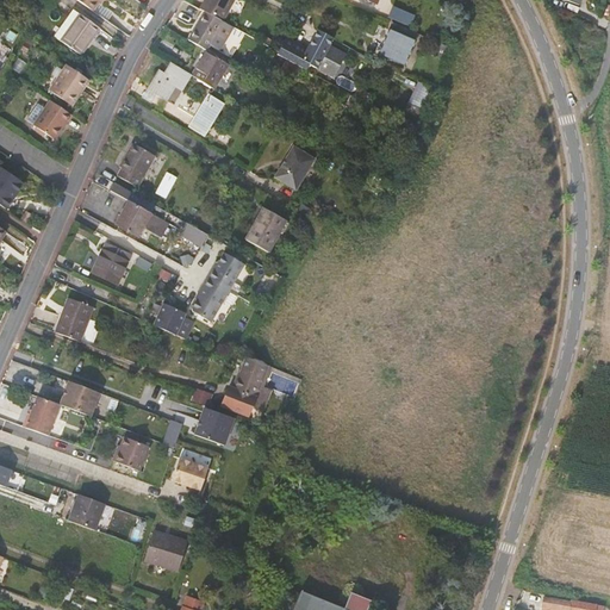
[(76,0),(92,11),(99,0),(76,0)]
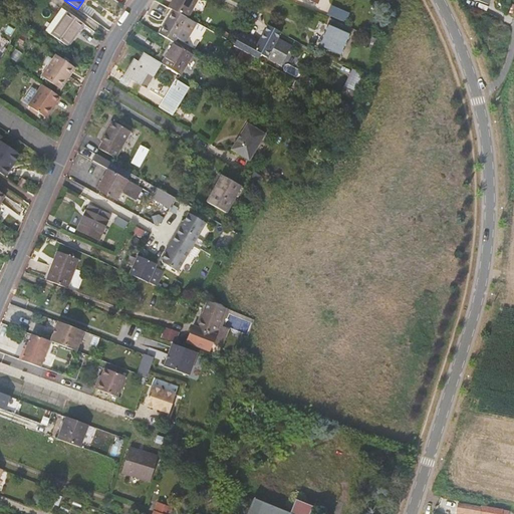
[(190,4),(181,0),(167,0),(165,5),(174,9),(184,15),(190,4)]
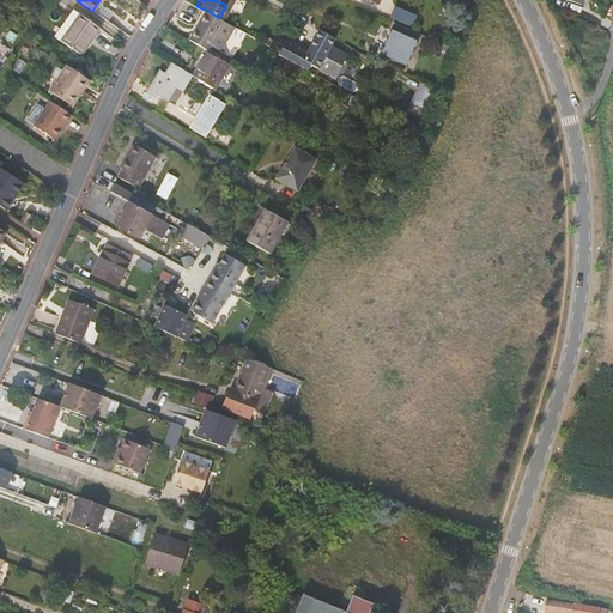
[(60,41),(79,13),(71,8),(53,36),(60,41)]
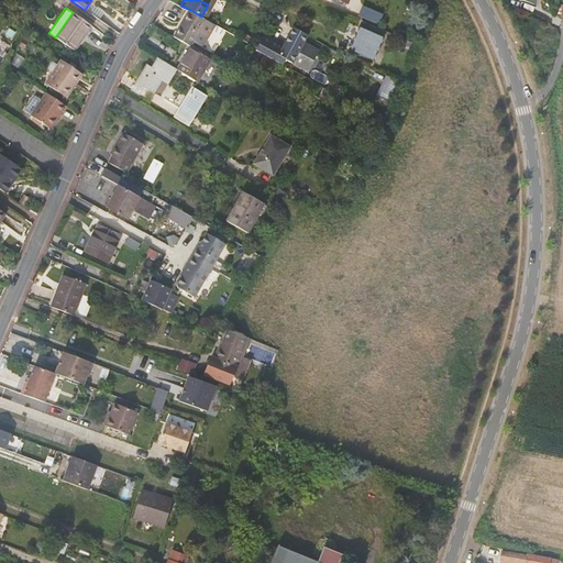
[(189,45),(206,19),(201,17),(190,10),(175,36),(189,45)]
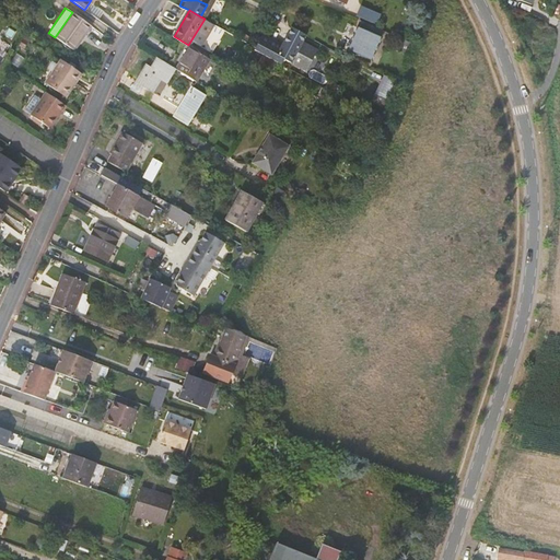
[(358,16),(369,22),(370,21),(376,23),(376,22),(378,23),(380,21),(371,16),(372,15),(360,11),(358,16)]
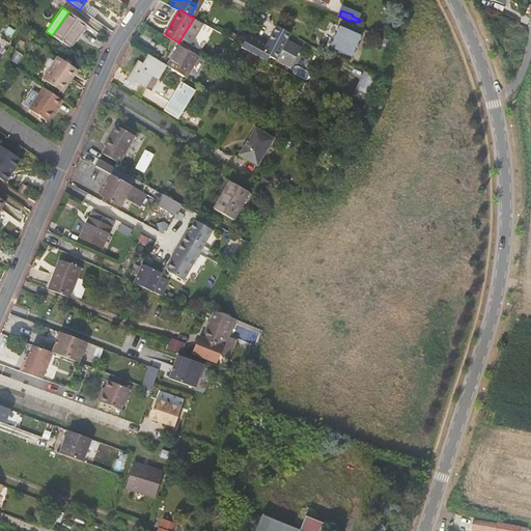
[(85,23),(68,11),(52,35),(68,47),(85,23)]
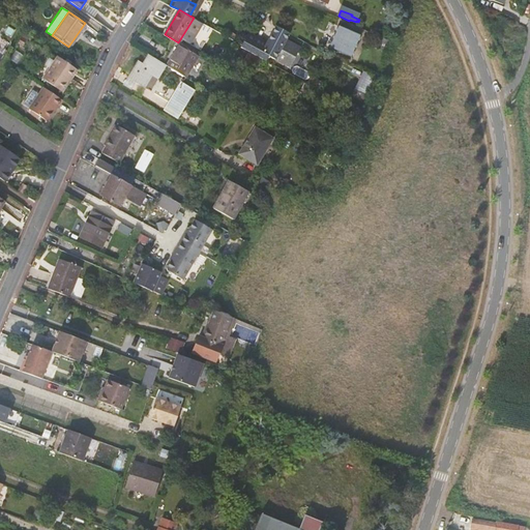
[(329,47),(350,56),(360,34),(340,25),(329,47)]
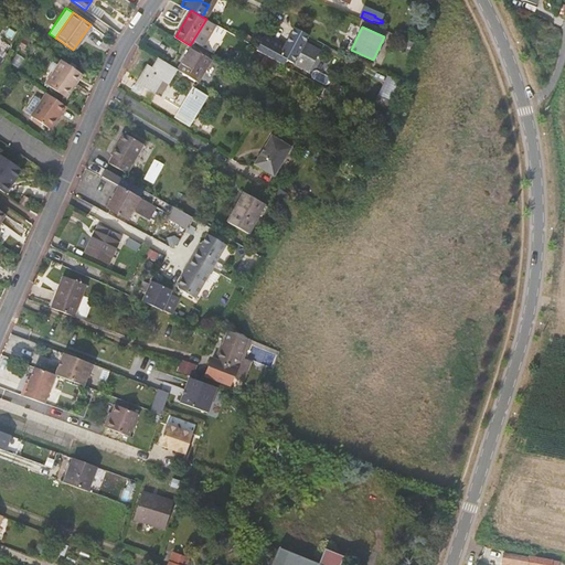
[(257,51),(285,65),(288,60),(305,68),(315,50),(306,44),(306,45),(290,36),(285,45),(265,34),(258,48),(257,51)]
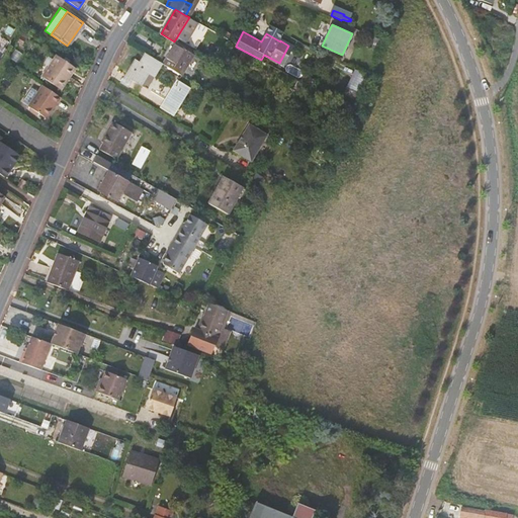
[(181,75),(194,54),(176,42),(163,64),(181,75)]
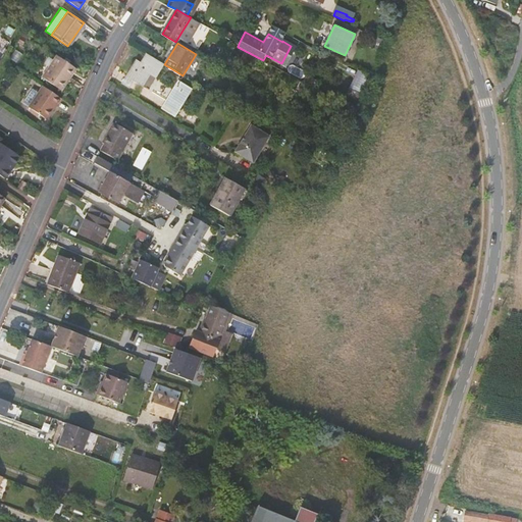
[(241,59),(250,64),(254,57),(245,52),(241,59)]
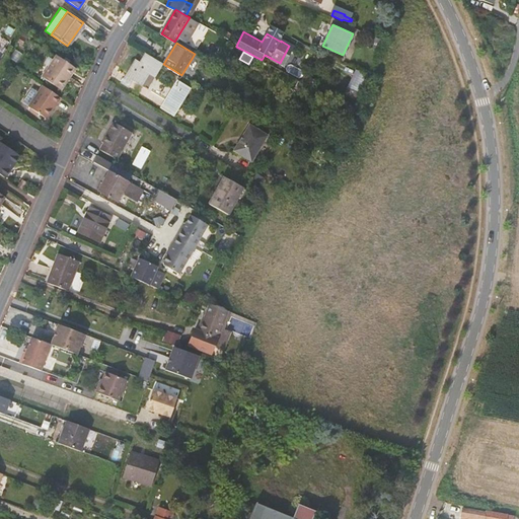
[(150,83),(162,64),(145,53),(139,62),(135,59),(125,74),(132,79),(164,98),(162,101),(176,110),(192,87),(177,78),(174,83),(177,85),(170,95),(150,83)]
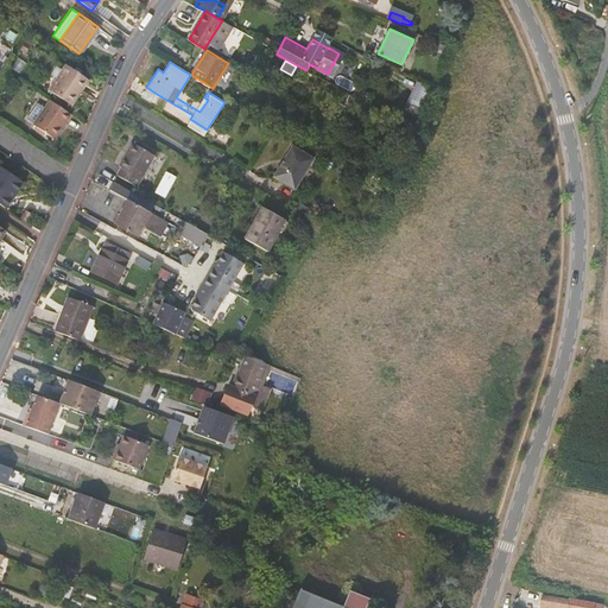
[(49,92),(71,107),(89,81),(65,65),(49,92)]
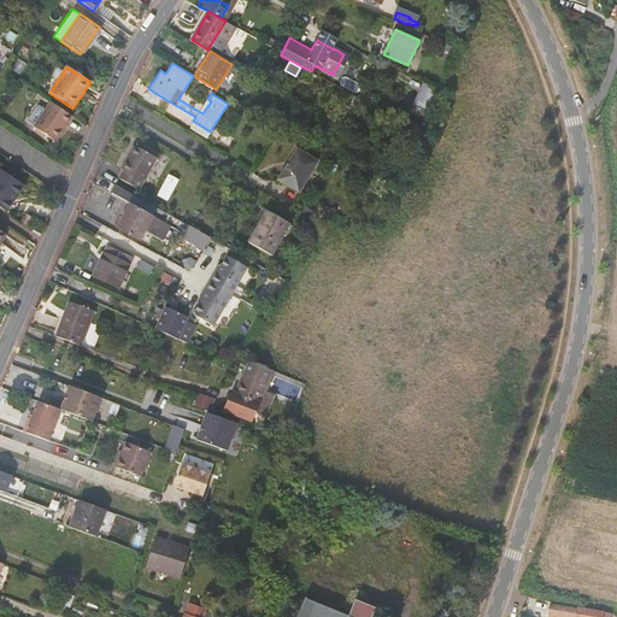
[(416,101),(429,105),(435,86),(423,82),(416,101)]
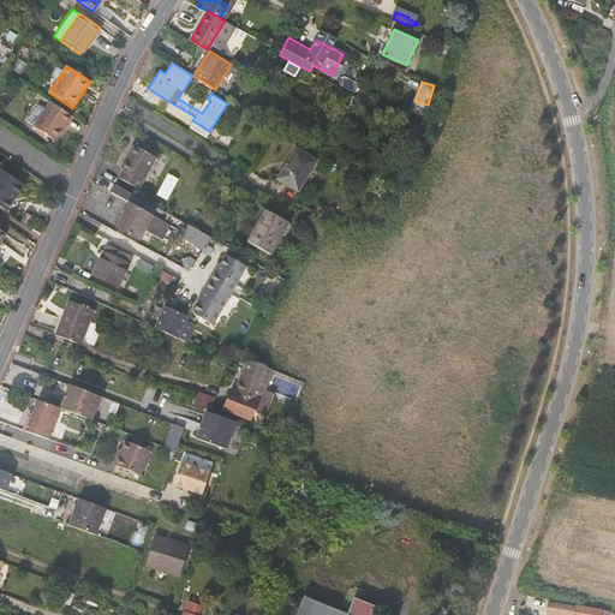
[(153,100),(156,94),(148,88),(144,95),(153,100)]
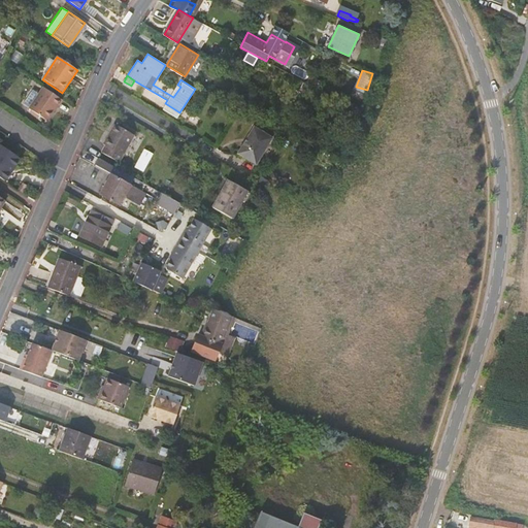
[(47,122),(62,101),(43,88),(29,108),(47,122)]
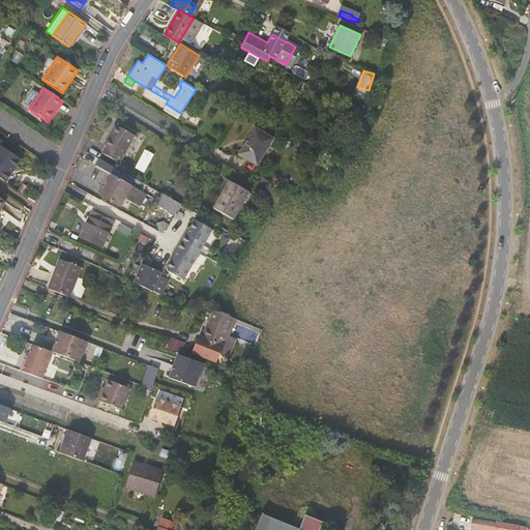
[(30,106),(38,92),(32,89),(25,102),(30,106)]
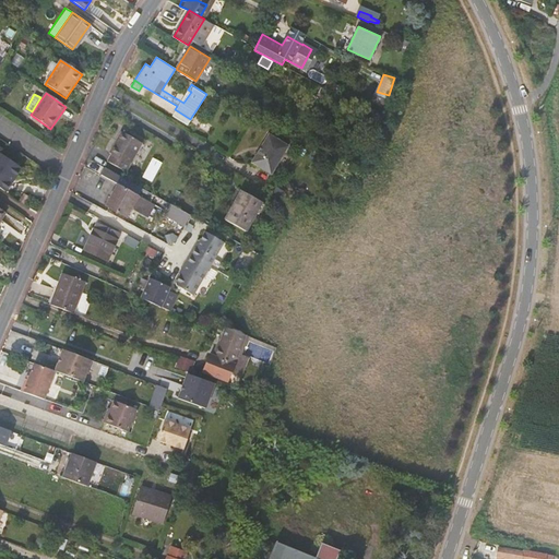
[(109,162),(127,171),(143,142),(123,130),(110,153),(113,154),(109,162)]
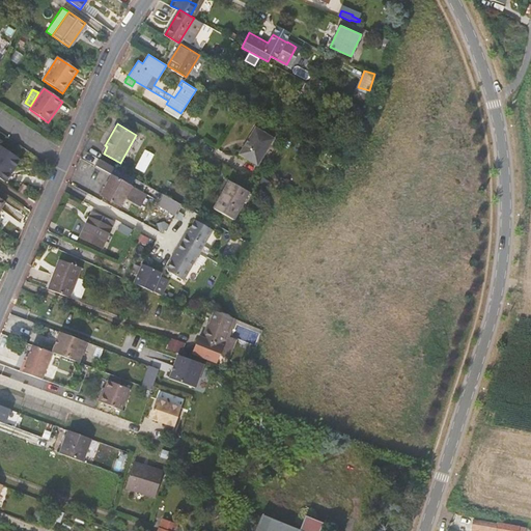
[(238,154),(255,164),(272,138),(254,127),(238,154)]
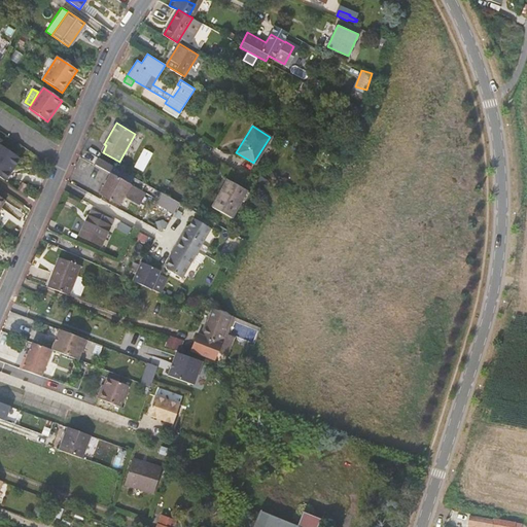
[(0,179),(5,183),(10,174),(9,173),(19,161),(0,148),(0,179)]
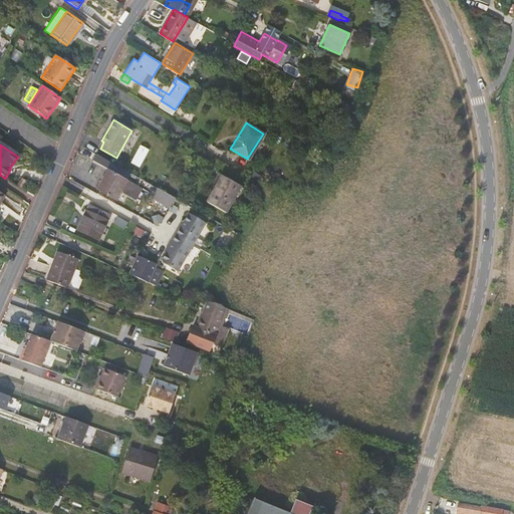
[(96,189),(114,199),(119,190),(136,199),(141,188),(106,169),(96,189)]
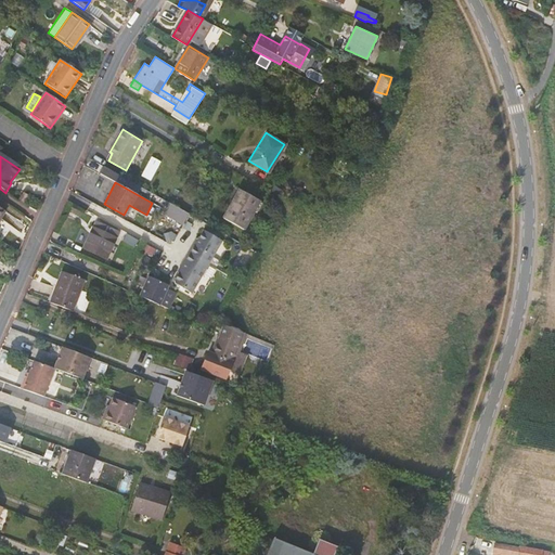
[(223,217),(243,229),(260,202),(240,190),(223,217)]
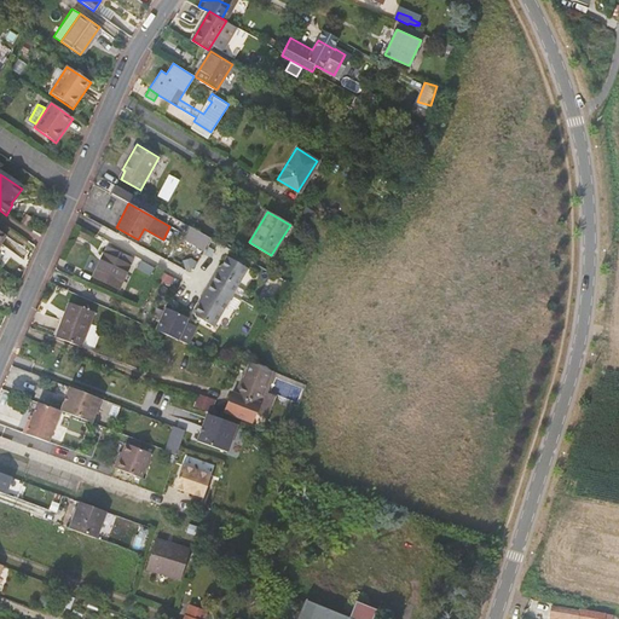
[(22,226),(27,229),(33,221),(28,218),(22,226)]
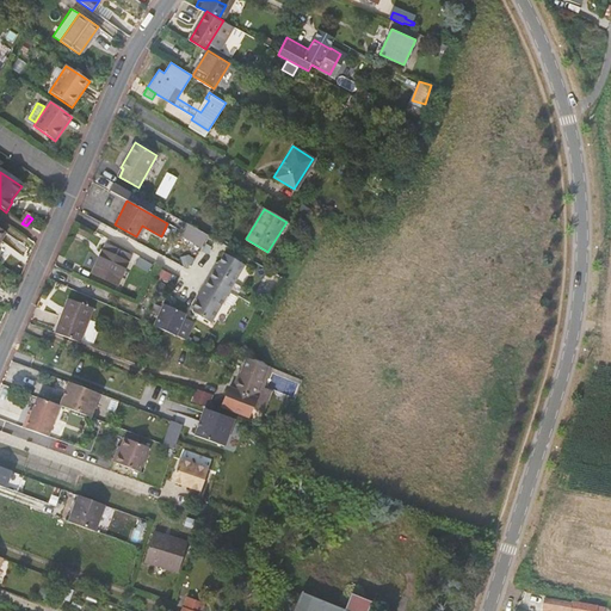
[(203,244),(208,235),(185,223),(180,232),(203,244)]
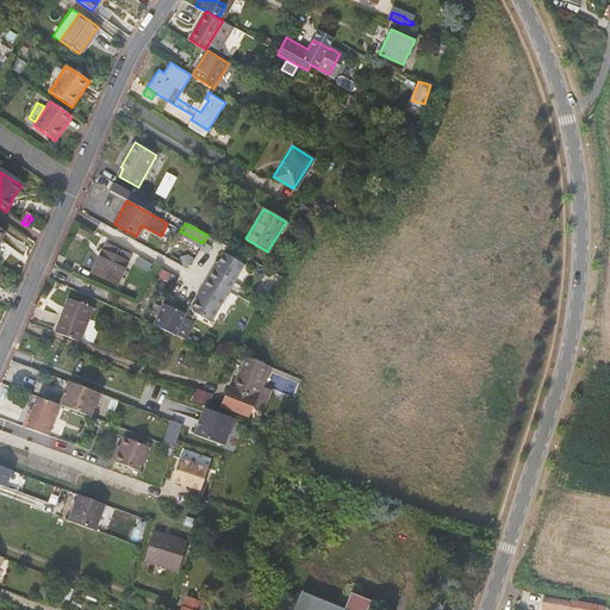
[(125,260),(129,253),(106,242),(92,271),(117,282),(128,261),(125,260)]
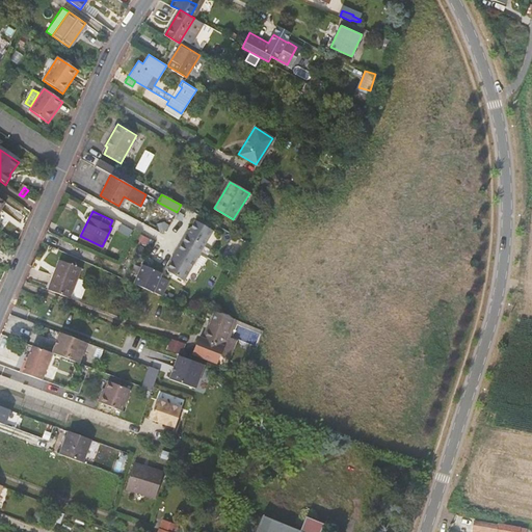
[(183,243),(200,253),(212,230),(202,224),(194,220),(186,236),(187,237),(183,243)]
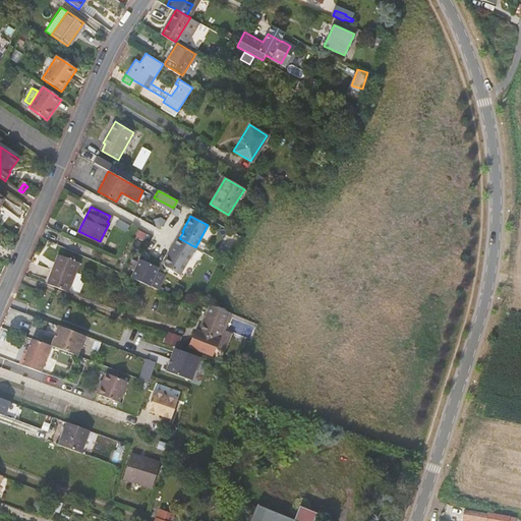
[(186,250),(191,253),(195,247),(179,238),(175,245),(186,250)]
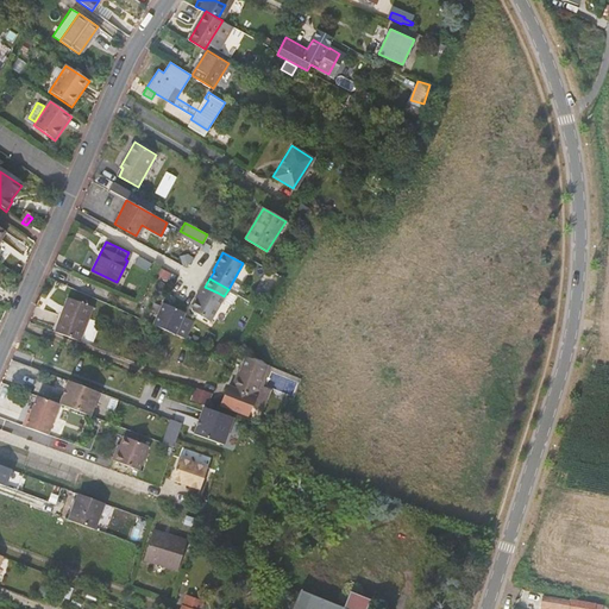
[(209,322),(224,296),(218,293),(205,287),(205,288),(203,287),(190,308),(192,312),(209,322)]
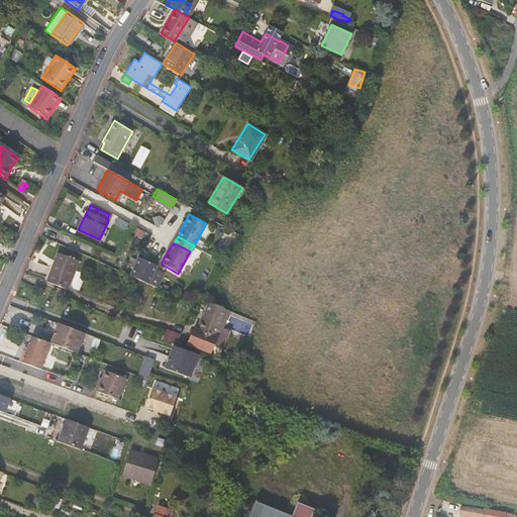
[(56,251),(45,280),(66,288),(77,259),(56,251)]
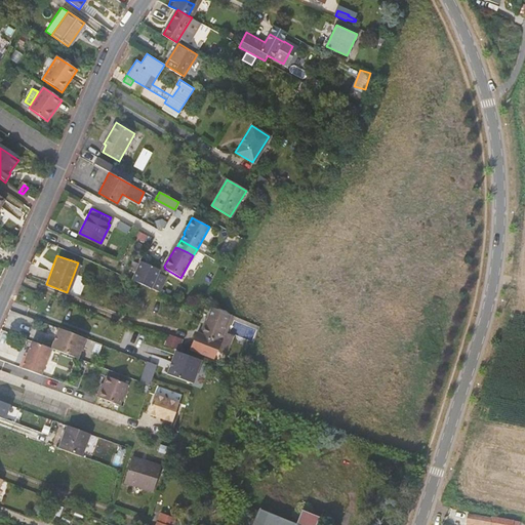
[(133,280),(161,292),(167,278),(159,274),(161,270),(143,260),(140,264),(133,280)]
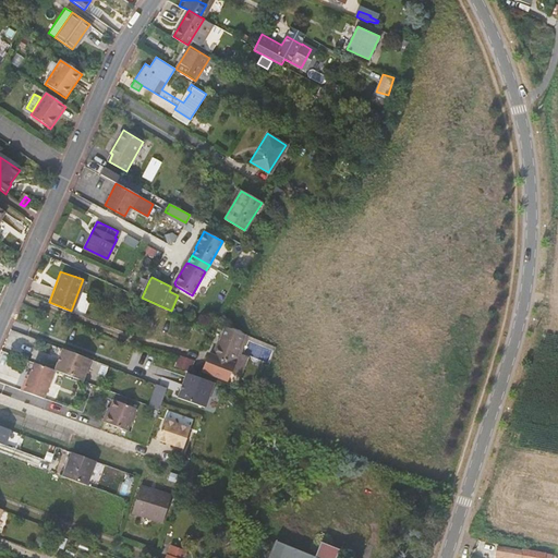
[(226,379),(245,334),(225,326),(217,344),(216,343),(213,353),(209,351),(202,370),(226,379)]
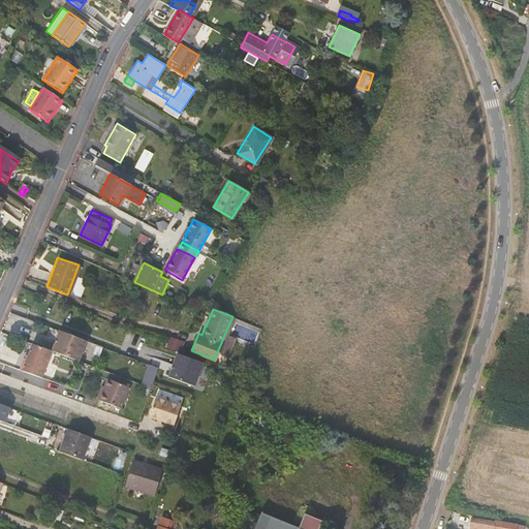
[(59,330),(52,350),(53,350),(79,361),(86,340),(59,330)]
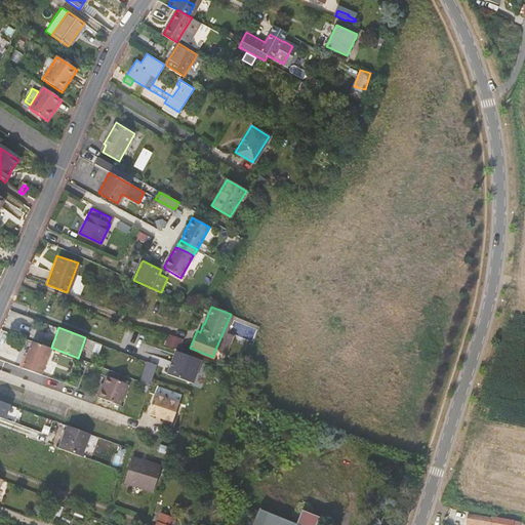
[(163,347),(177,352),(183,338),(168,332),(165,340),(163,347)]
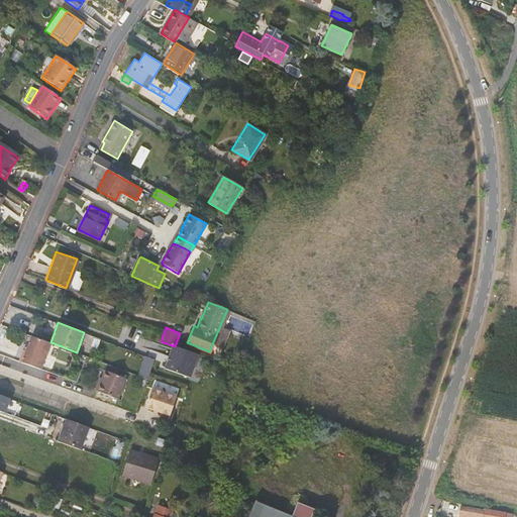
[(28,343),(25,352),(22,351),(18,362),(40,370),(52,342),(50,342),(31,335),(28,343)]
